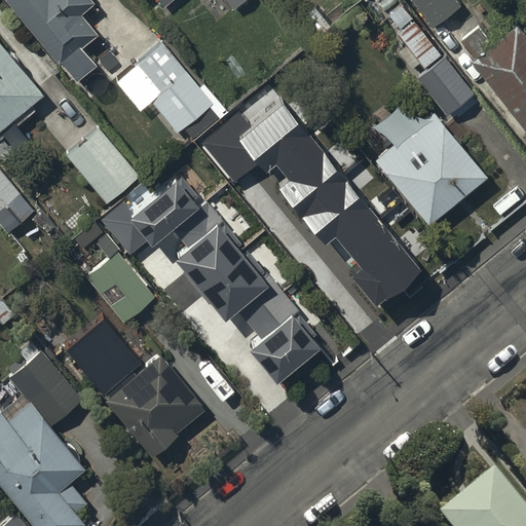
[(2,0),(57,67),(60,65),(74,85),(95,70),(79,49),(94,38),(78,16),(91,6),(86,0),(2,0)]
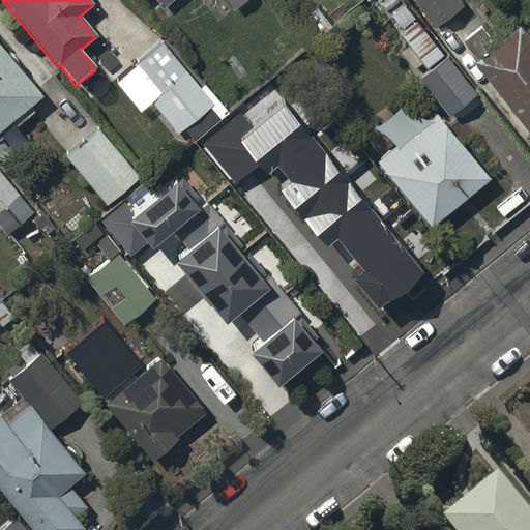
[(153,0),(162,10),(173,0),(153,0)]
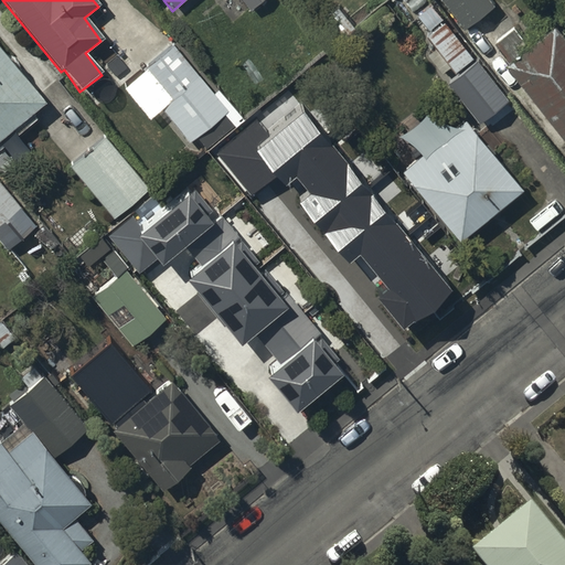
[(241,0),(252,12),(266,0),(241,0)]
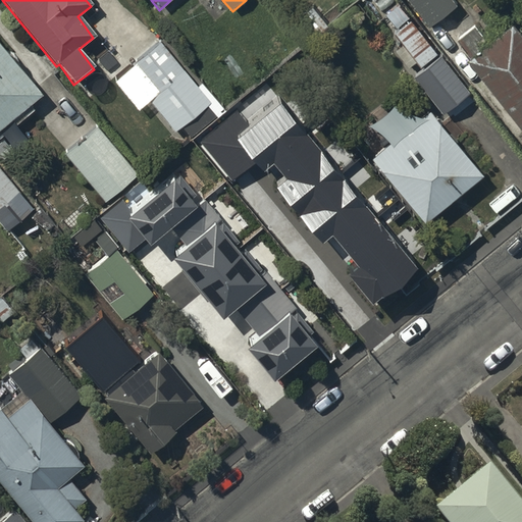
[(414,0),(432,20),(457,0),(414,0)]
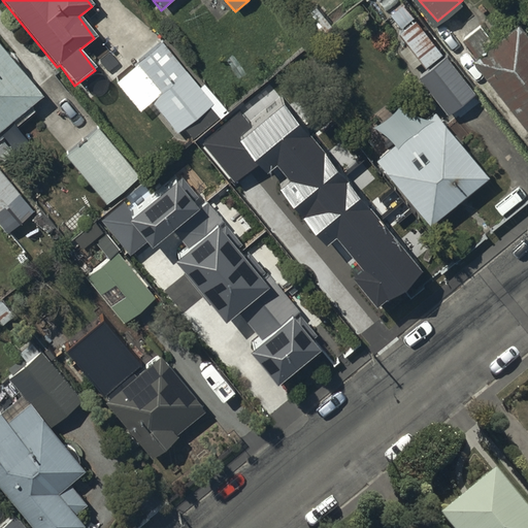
[(466,77),(404,1),(391,12),(404,29),(400,32),(449,92),(466,77)]
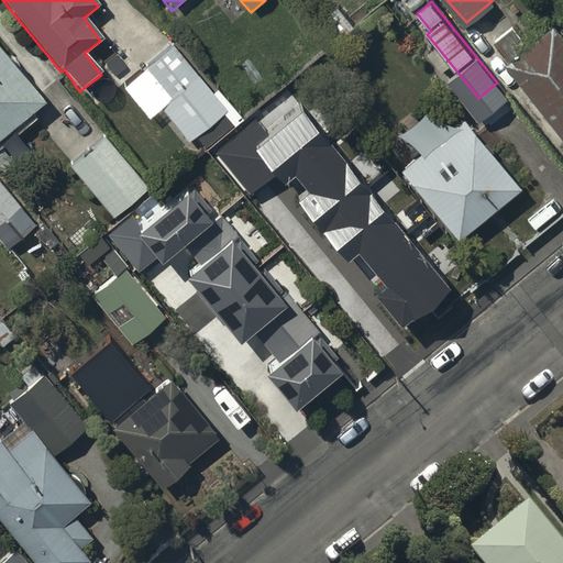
[(311,32),(329,53),(355,31),(337,10),(311,32)]
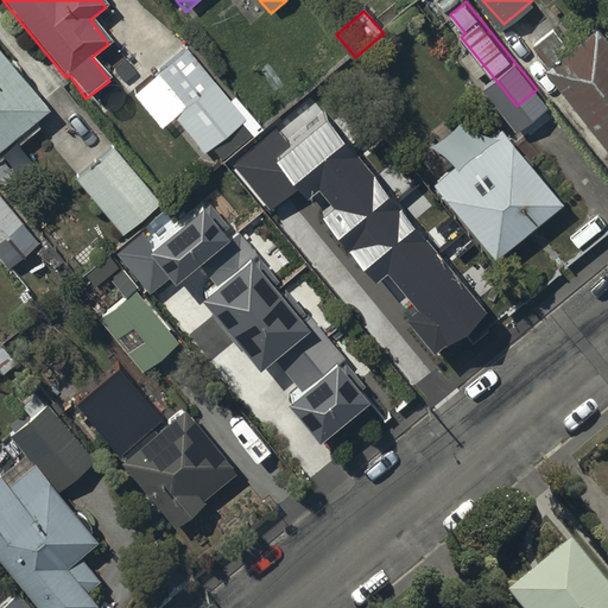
[(553,26),(534,42),(551,64),(545,68),(607,150),(607,36),(600,25),(572,46),(567,37),(563,39),(553,26)]
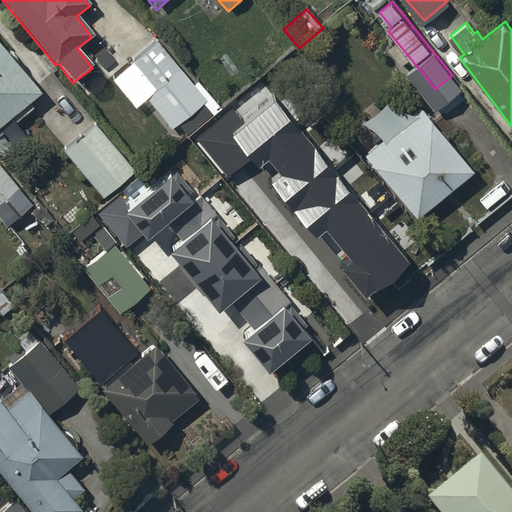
[(0,42),(0,132),(34,104),(31,100),(42,91),(0,42)]
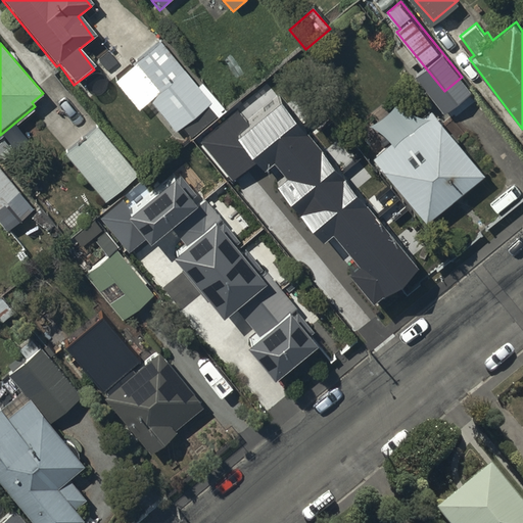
[(160,45),(126,72),(175,133),(182,128),(189,137),(217,115),(209,107),(212,105),(185,72),(183,74),(160,45)]
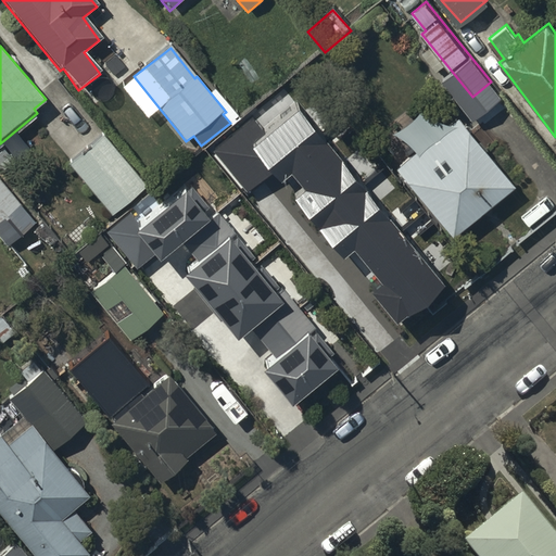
[(319,99),(288,126),(320,164),(352,137),(319,99)]
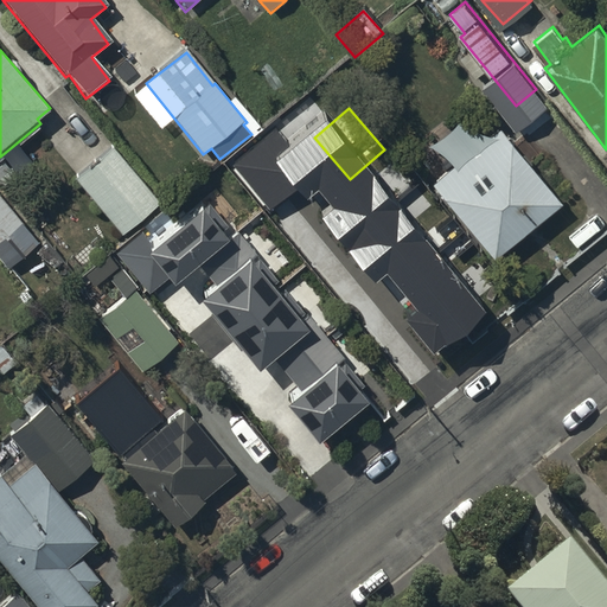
[(433,189),(493,261),(558,206),(497,134),(433,189)]
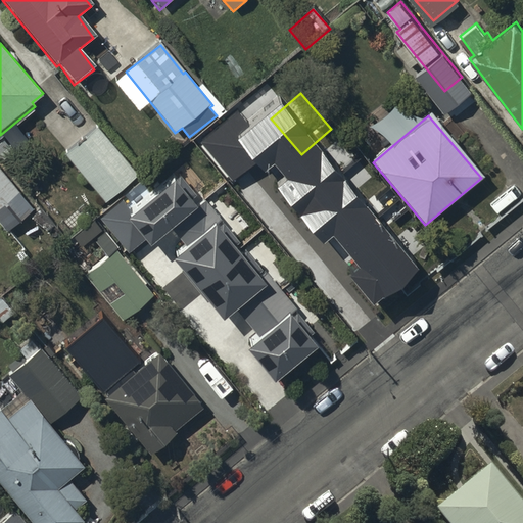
[(64,156),(105,202),(137,175),(96,129),(64,156)]
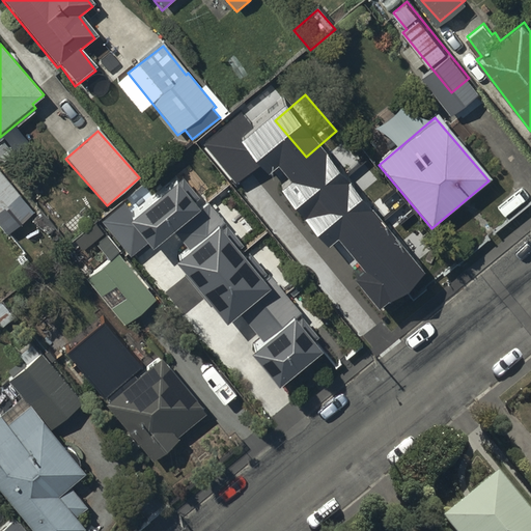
[(127,195),(102,217),(132,252),(151,235),(154,238),(200,198),(196,194),(199,192),(177,166),(134,203),(127,195)]
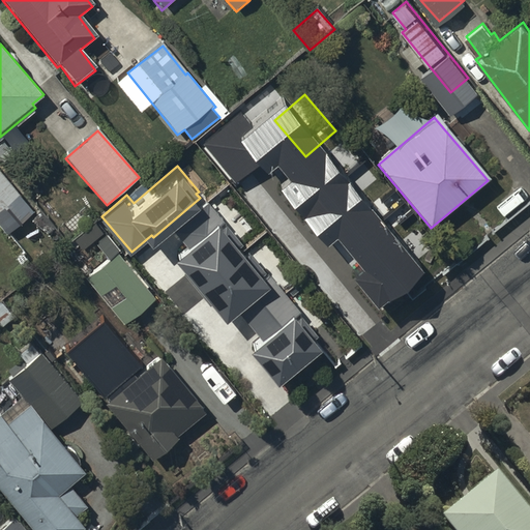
[(0,168),(0,209),(20,194),(0,168)]
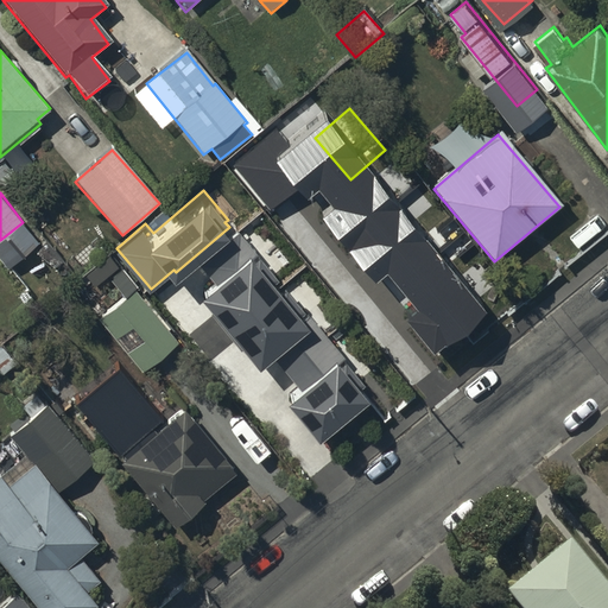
[(348,234),(323,254),(371,312),(366,317),(387,344),(393,340),(399,347),(451,304),(378,210),(362,223),(348,206),(334,217),(348,234)]
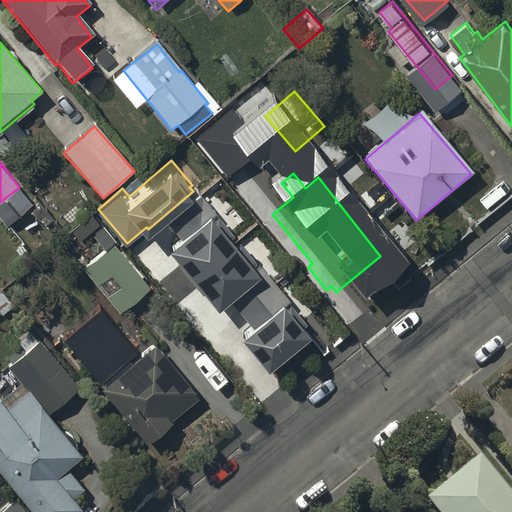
[(201,191),(169,218),(181,232),(169,242),(217,299),(228,290),(255,322),(243,332),(268,362),(309,328),(287,301),(292,297),(261,260),(257,264),(212,210),(215,208),(201,191)]
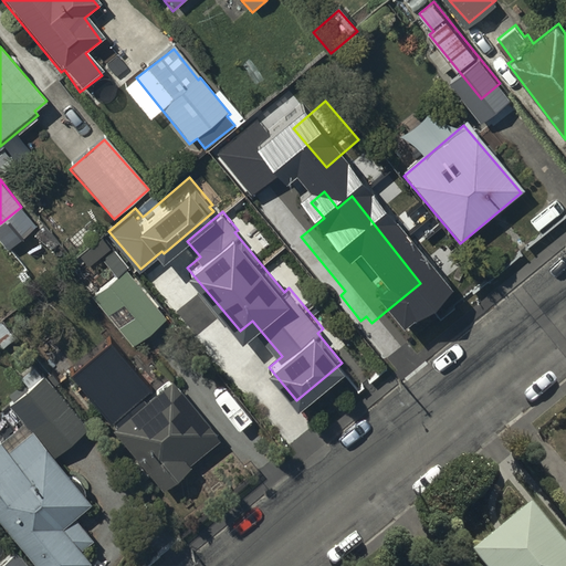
[(164,316),(125,268),(92,294),(130,343),(164,316)]
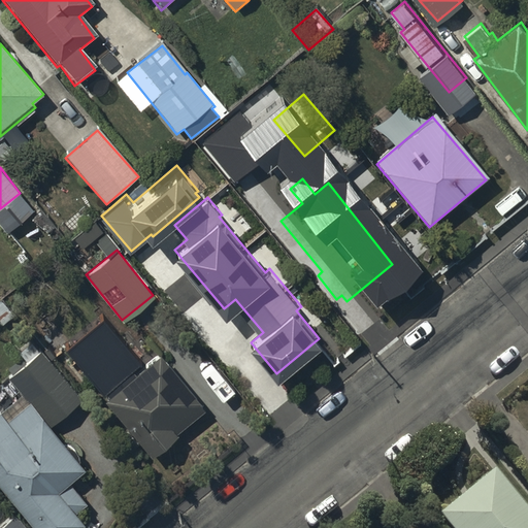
[(102,316),(67,344),(106,394),(102,396),(152,458),(180,435),(177,431),(204,409),(159,353),(142,366),(102,316)]
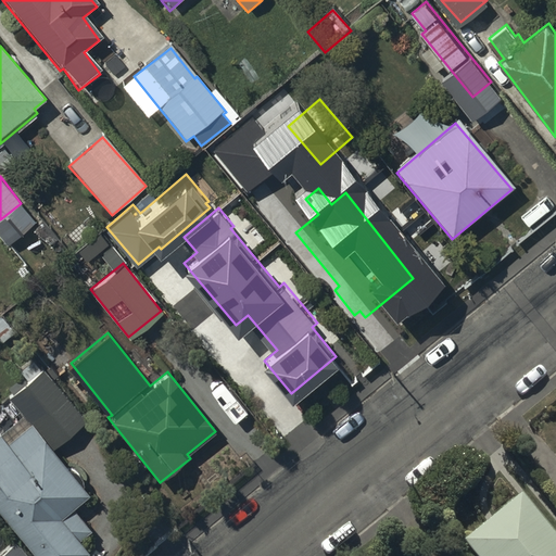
[(86,416),(34,357),(21,367),(30,382),(11,397),(29,422),(7,440),(1,433),(0,434),(0,505),(38,555),(84,555),(90,552),(78,535),(90,528),(72,504),(88,492),(84,487),(84,485),(85,485),(85,484),(85,483),(85,482),(85,481),(84,480),(84,479),(84,478),(84,477),(83,476),(83,475),(81,474),(80,472),(79,471),(79,470),(78,470),(77,470),(77,469),(76,469),(76,468),(75,468),(74,468),(73,467),(72,467),(71,467),(70,467),(68,467),(51,447),(86,416)]
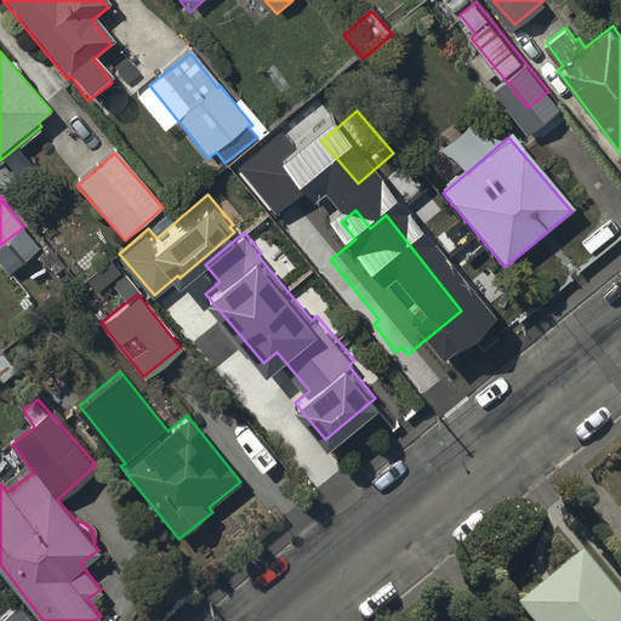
[(620,620),(620,594),(584,550),(517,600),(534,620),(620,620)]
